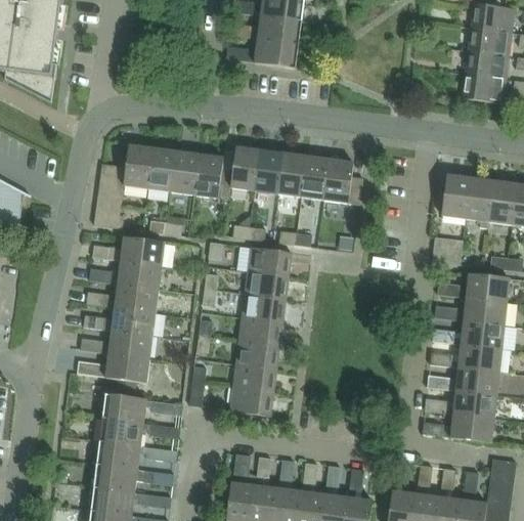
[(0,0),(0,69),(5,71),(4,78),(9,77),(49,98),(51,102),(56,59),(54,59),(61,0),(0,0)]
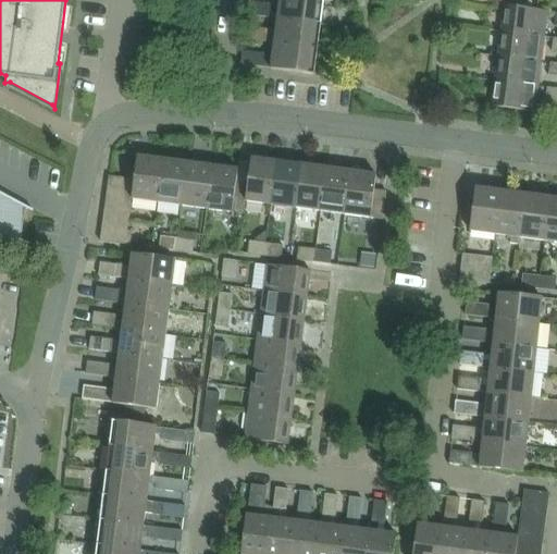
[(248,0),(246,12),(275,16),(320,22),(323,0),(277,0),(276,9),(269,9),(270,2),(256,0),(248,0)]
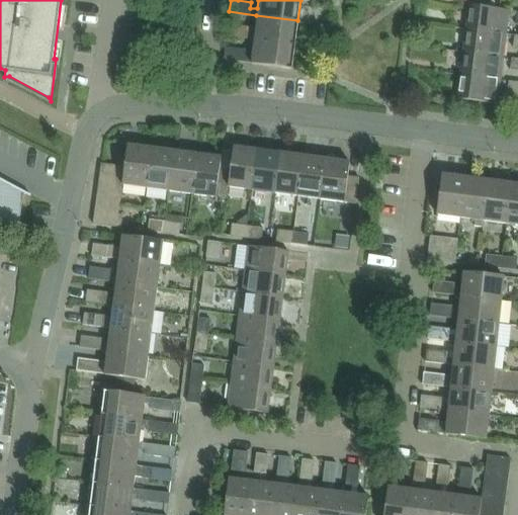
[(467,3),(464,27),(506,32),(509,8),(467,3)]
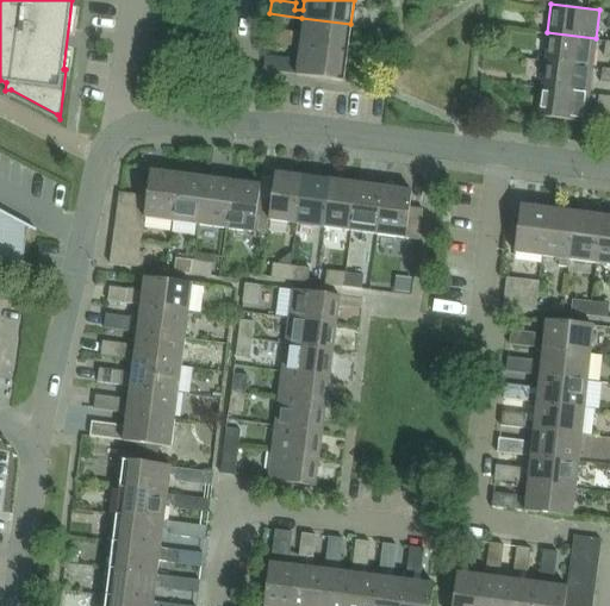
[(268,26),(266,41),(298,45),(347,51),(350,24),(302,18),(299,37),(291,36),(292,30),(268,26)]
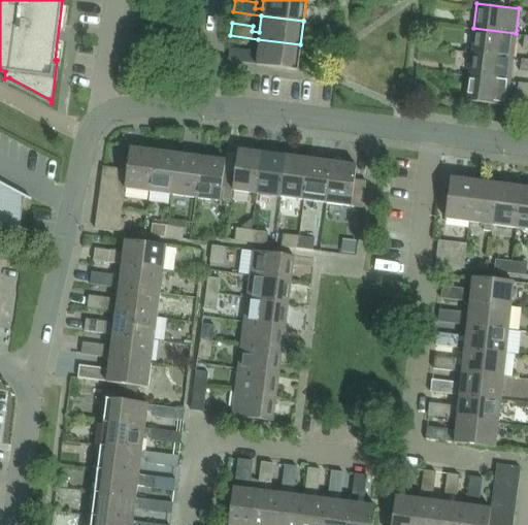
[(516,33),(473,28),(471,51),(513,56),(516,33)]
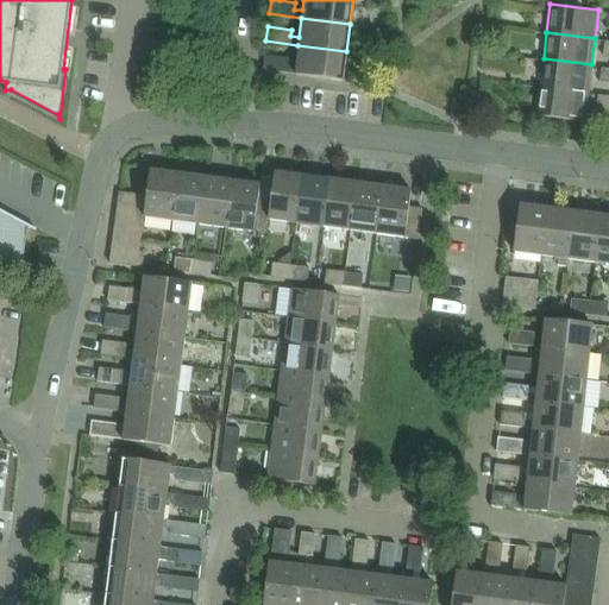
[(346,51),(297,45),(295,64),(287,63),(288,57),(263,54),(262,67),(295,71),(294,73),(343,79),(346,51)]
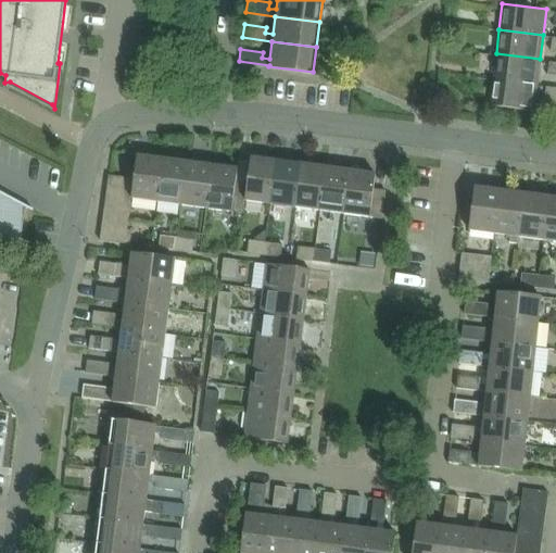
[(540,59),(496,53),(493,78),(536,84),(540,59)]
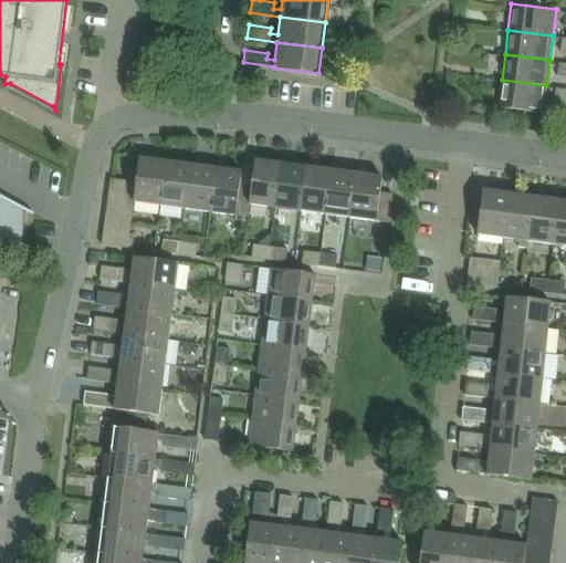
[(565,62),(558,61),(556,74),(565,74),(565,62)]
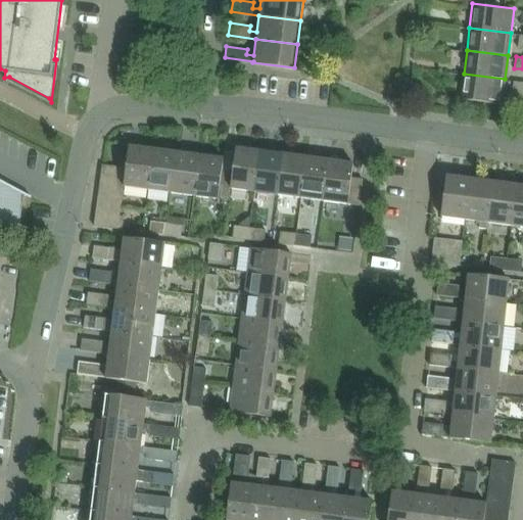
[(505,79),(464,74),(461,98),(502,103),(505,79)]
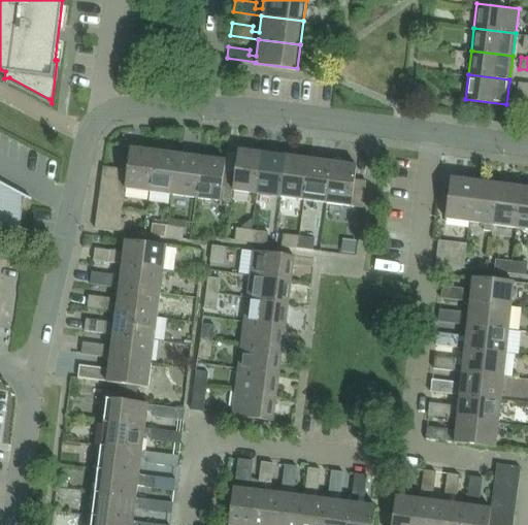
[(527,81),(518,81),(516,93),(527,94),(527,81)]
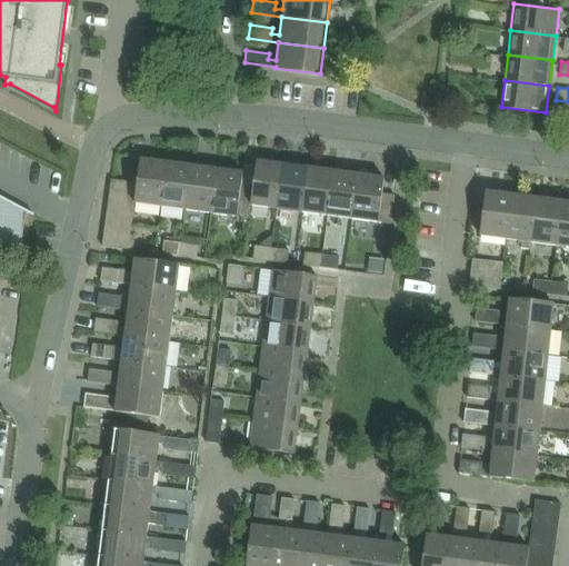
[(139,156),(136,180),(135,194),(133,200),(159,204),(166,159),(139,156)]
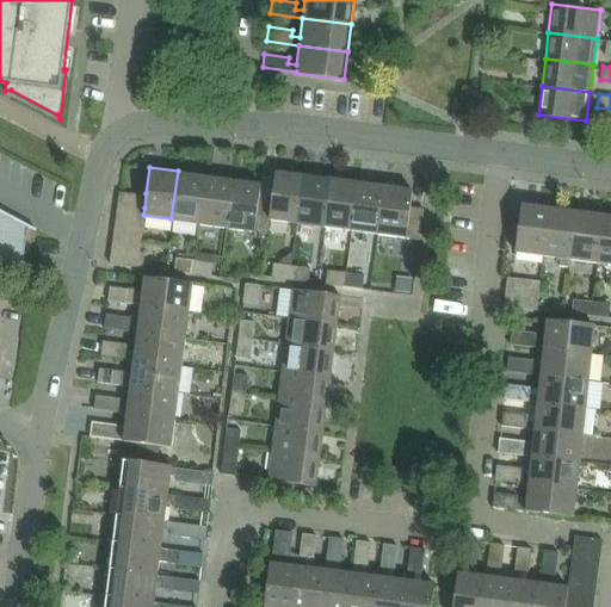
[(178,171),(171,218),(198,222),(204,175),(178,171)]
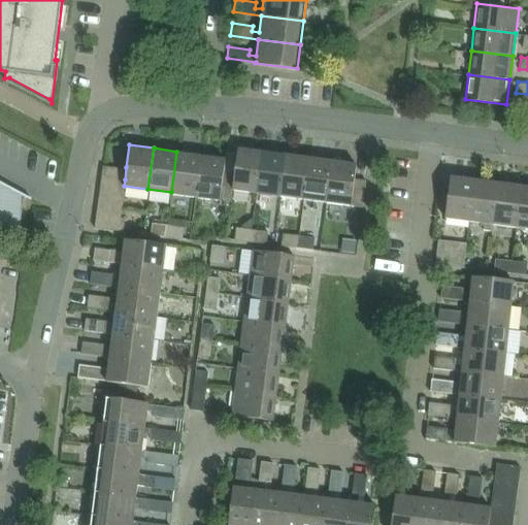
[(237,148),(234,173),(232,188),(256,191),(261,151),(237,148)]
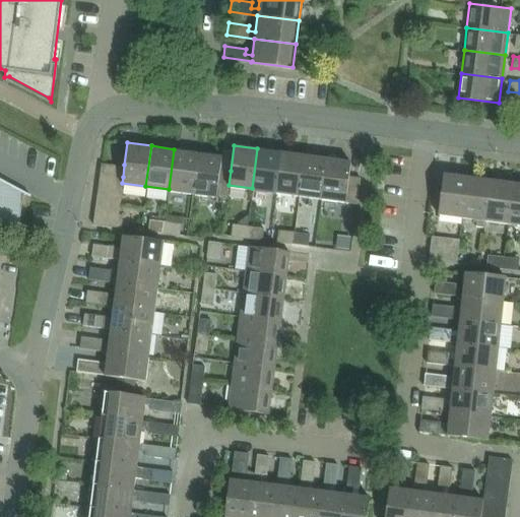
[(257,148),(252,188),(275,191),(280,151),(257,148)]
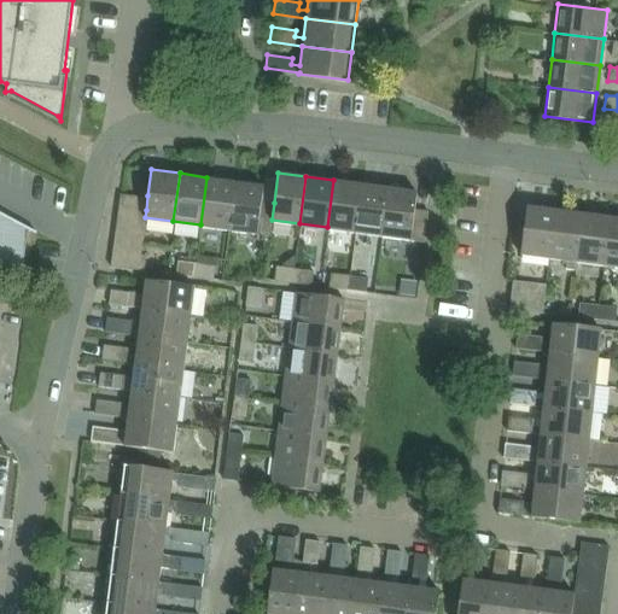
[(207,177),(200,224),(228,228),(234,181),(207,177)]
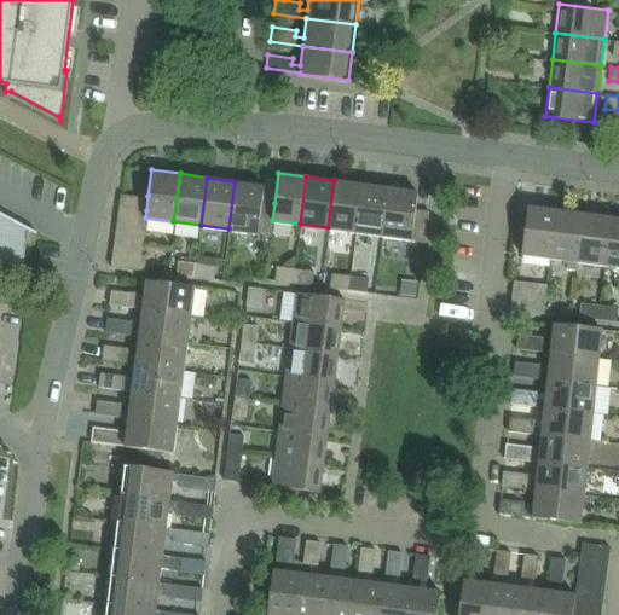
[(334,180),(328,227),(354,231),(360,184),(334,180)]
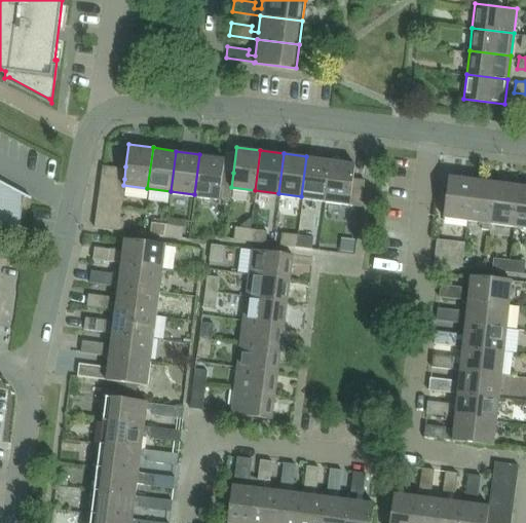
[(199,154),(194,194),(229,199),(231,187),(233,173),(222,172),(223,157),(199,154)]
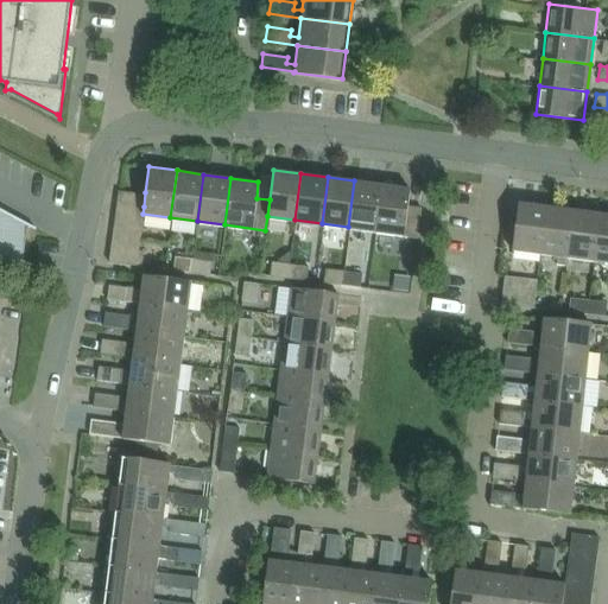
[(354,180),(348,227),(375,230),(381,184),(354,180)]
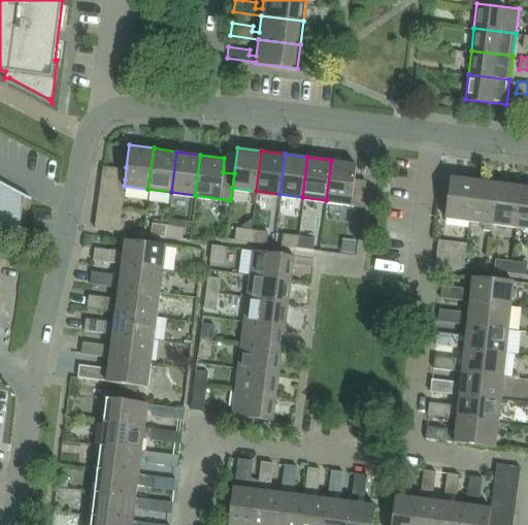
[(361,205),(365,177),(354,176),(355,163),(331,160),(326,200),(361,205)]
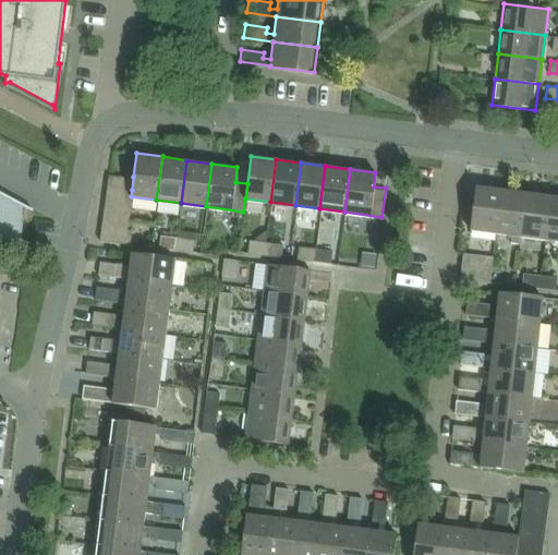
[(133,177),(108,173),(106,186),(132,190),(133,177)]
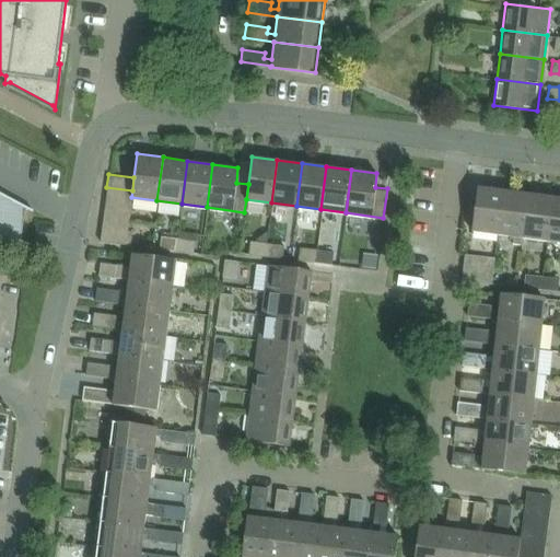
[(471,230),(498,233),(503,189),(477,186),(471,230)]
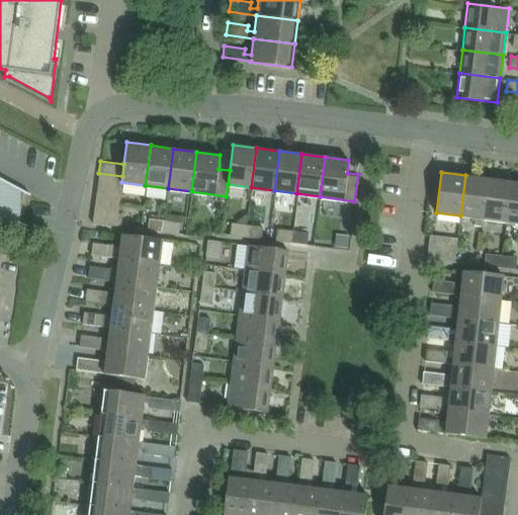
[(120,188),(121,182),(122,176),(98,173),(97,185),(120,188)]
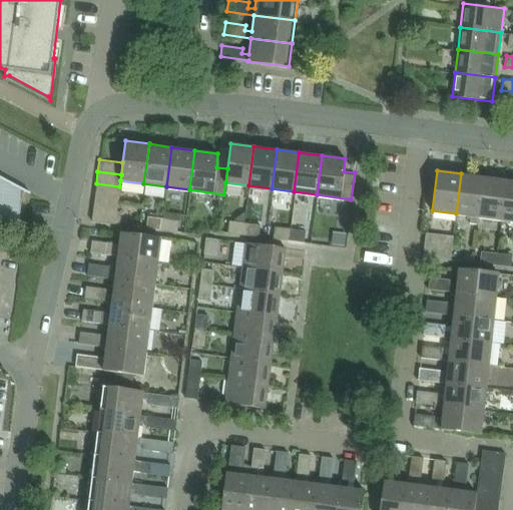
[(478,222),(478,216),(484,176),(461,173),(456,213),(470,215),(469,221),(478,222)]
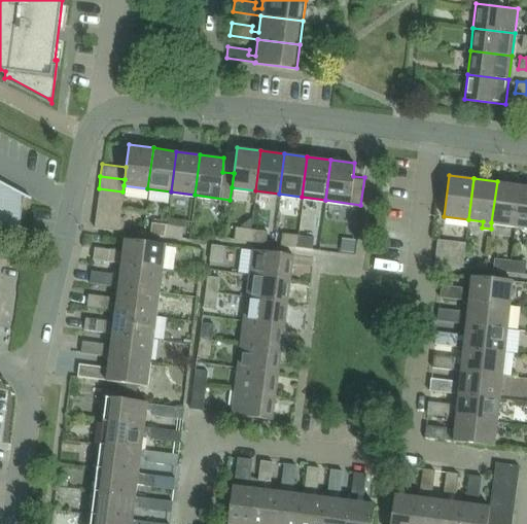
[(0,223),(18,226),(18,225),(18,224),(22,194),(30,198),(30,197),(0,180),(0,223)]
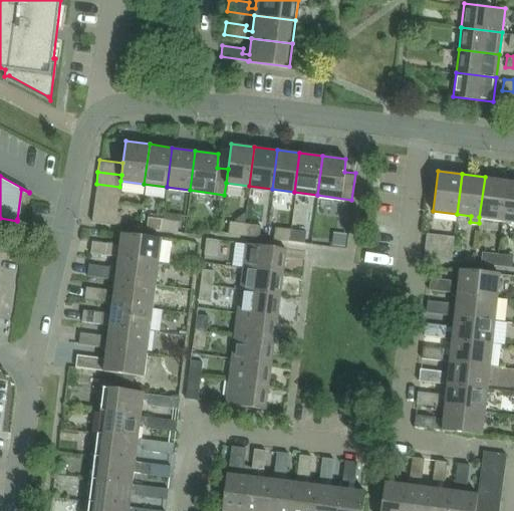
[(485,177),(479,217),(502,220),(507,180),(485,177)]
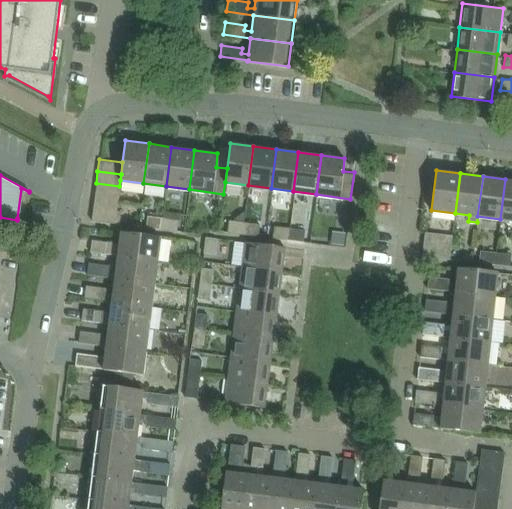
[(511,179),(505,179),(500,219),(511,220),(511,179)]
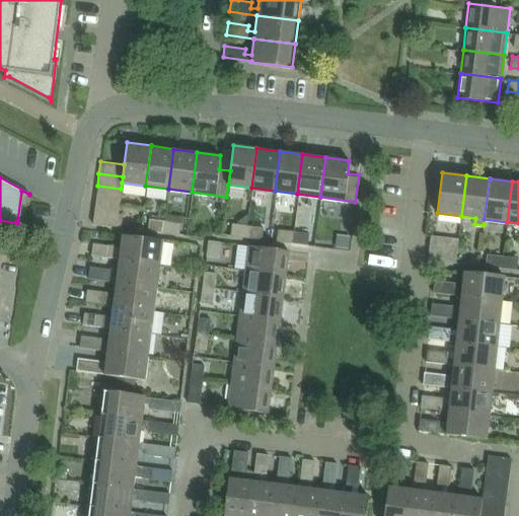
[(95,197),(120,200),(121,189),(97,186),(95,197)]
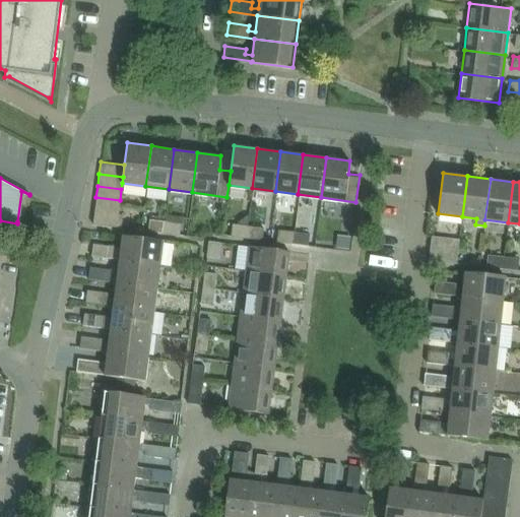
[(118,212),(120,200),(95,197),(94,209),(118,212)]
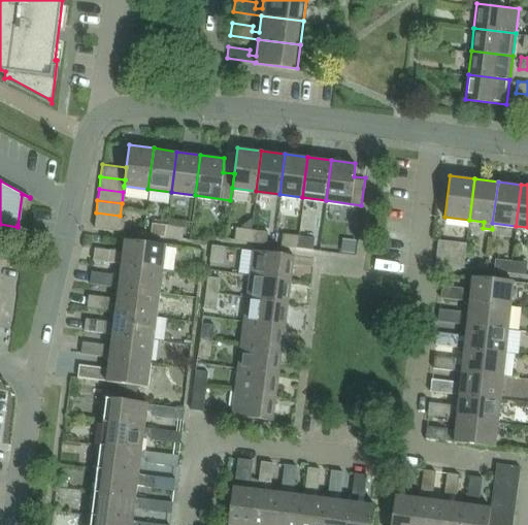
[(124,216),(120,216),(96,212),(94,225),(122,229),(124,216)]
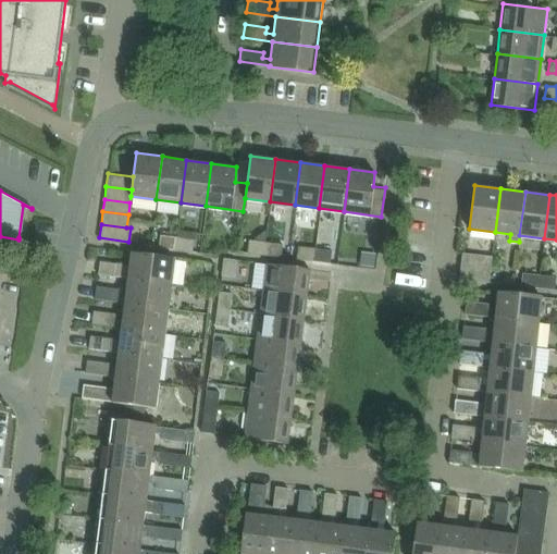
[(158,246),(174,248),(176,235),(160,233),(158,246)]
